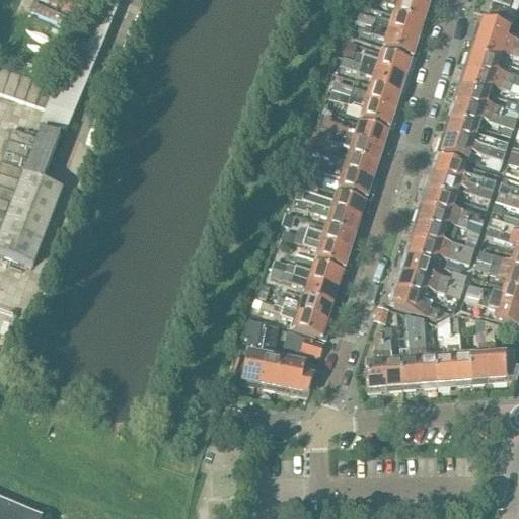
[(93,0),(42,127),(65,136),(120,0),(93,0)]
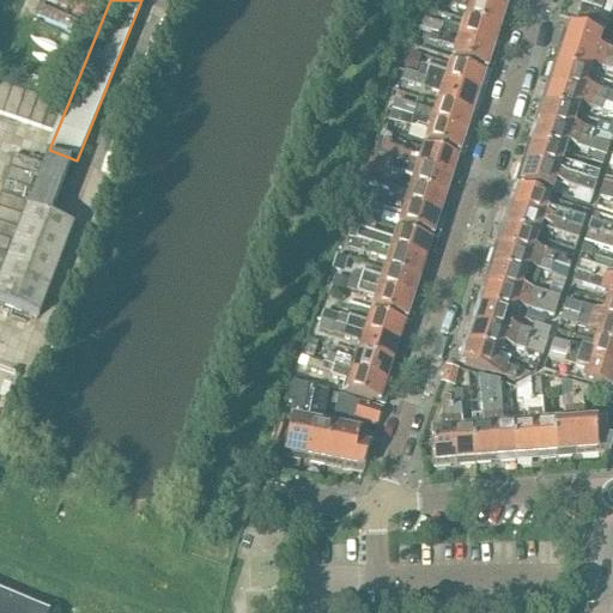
[(459,0),(441,0),(441,5),(468,13),(465,23),(503,35),(508,20),(504,19),(505,14),(459,0)]
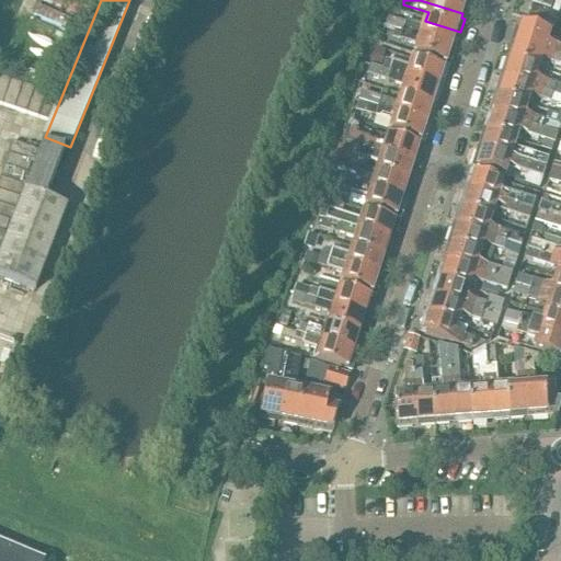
[(420,0),(462,13),(464,9),(467,10),(470,0),(420,0)]
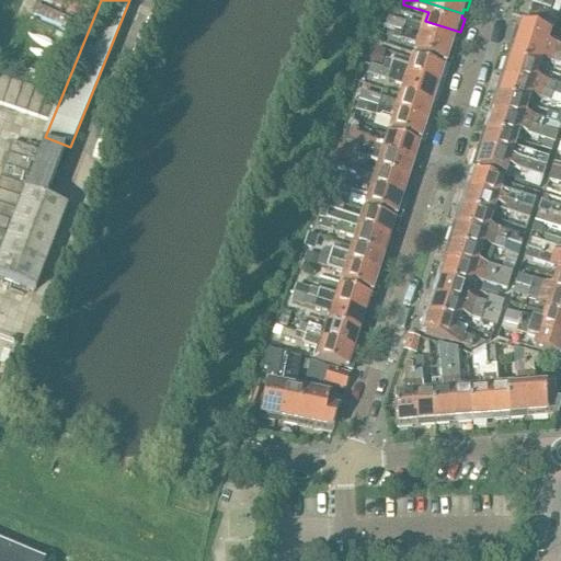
[(534,0),(527,21),(537,24),(544,0),(534,0)]
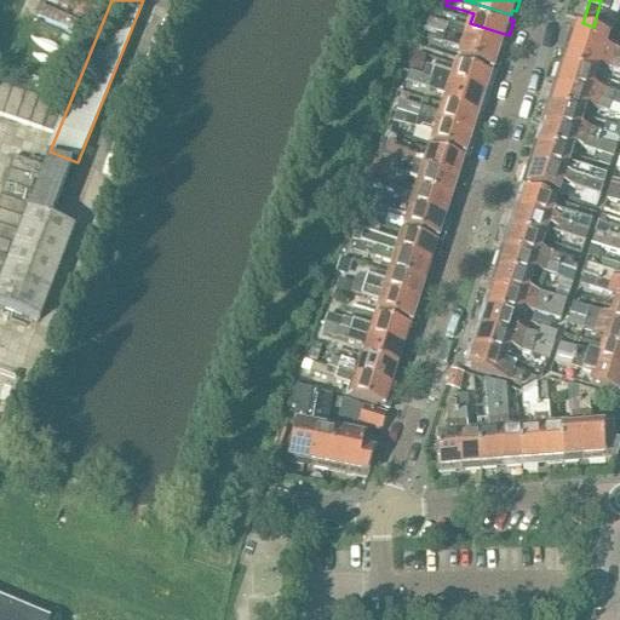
[(601,0),(593,27),(602,29),(610,0),(601,0)]
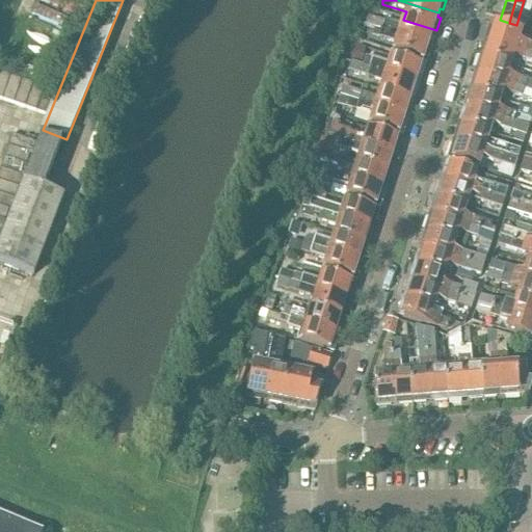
[(384,23),(381,31),(427,46),(429,42),(432,43),(436,30),(403,20),(400,28),(384,23)]
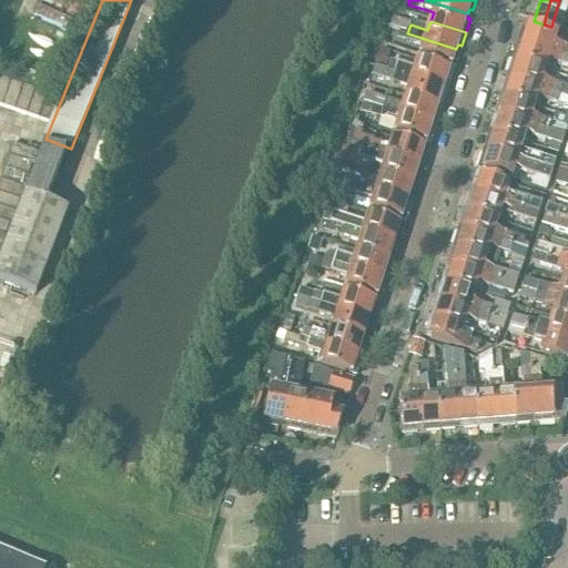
[(525,24),(520,39),(524,40),(523,44),(567,59),(567,49),(554,44),(557,36),(525,24)]
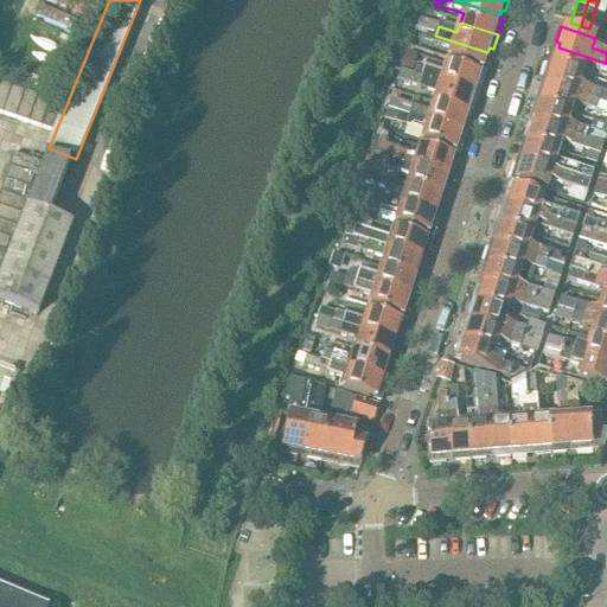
[(487,52),(435,36),(433,46),(449,51),(447,61),(486,74),(491,58),(486,57),(487,52)]
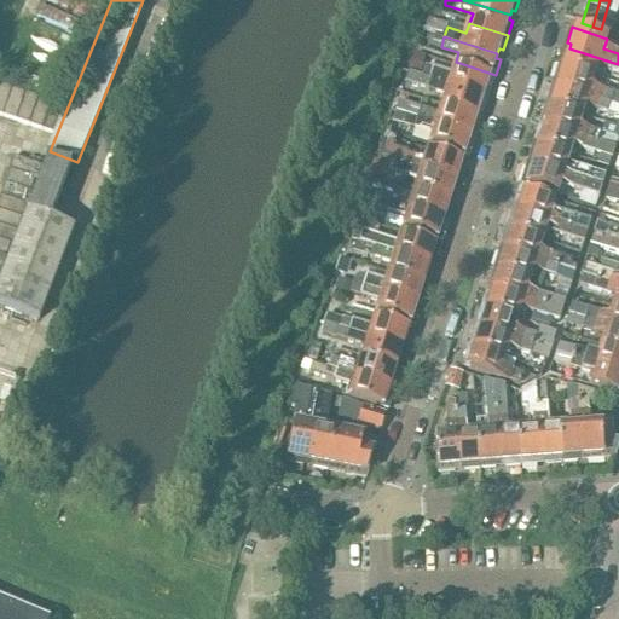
[(563,52),(559,67),(594,79),(597,68),(618,75),(618,73),(618,64),(570,48),(568,55),(563,52)]
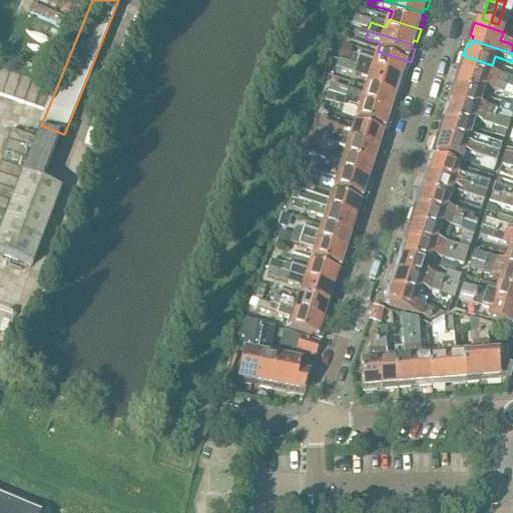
[(463,55),(460,68),(463,69),(462,73),(505,87),(507,79),(489,73),(492,65),(463,55)]
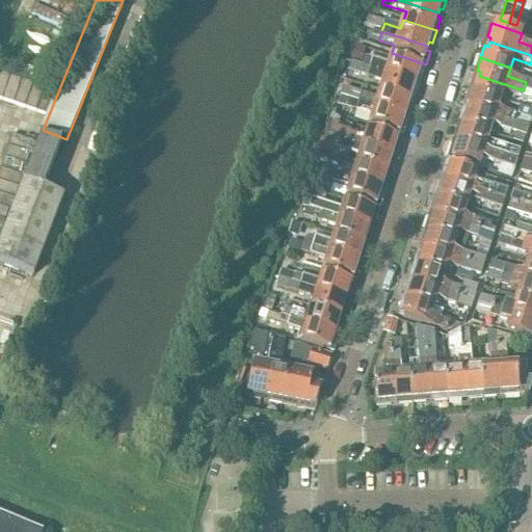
[(370,71),(415,85),(417,80),(420,81),(424,69),(391,58),(388,67),(372,61),(370,71)]
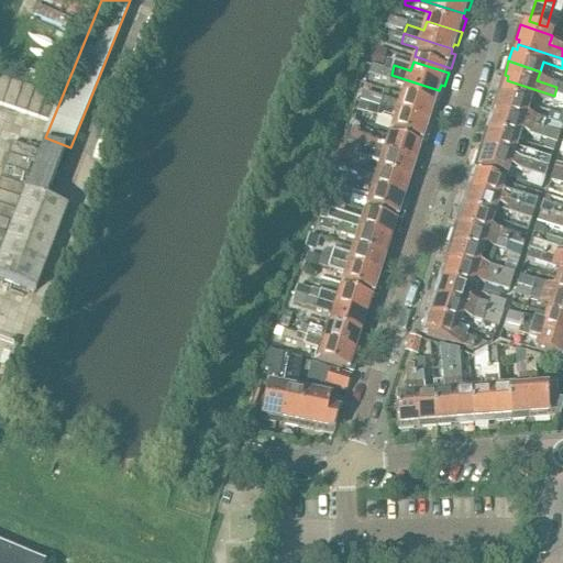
[(392,75),(382,72),(372,68),(368,77),(405,88),(403,98),(438,109),(441,96),(438,95),(439,90),(392,75)]
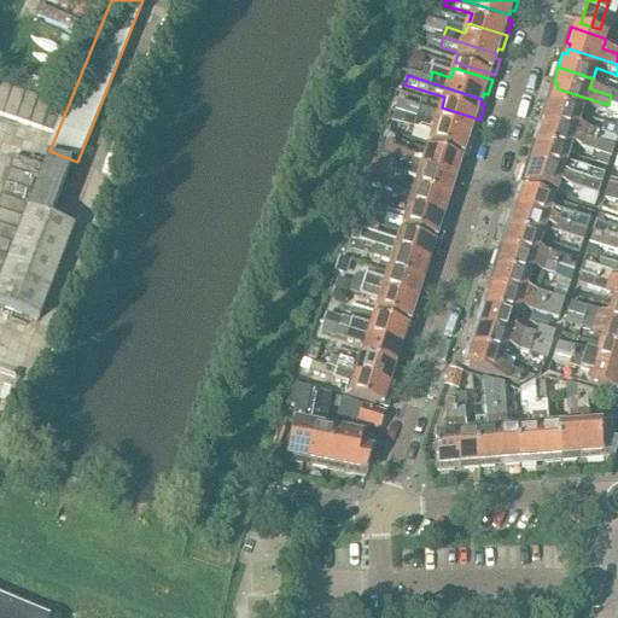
[(66,109),(0,85),(0,115),(56,135),(66,109)]
